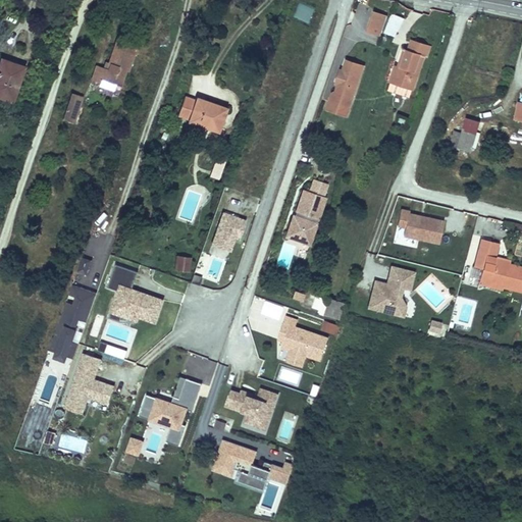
[(309,22),(314,8),(299,2),(293,16),(309,22)]
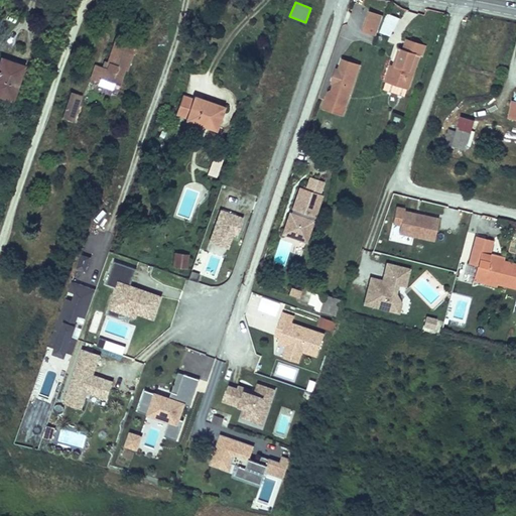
[(373,9),(372,12),(370,11),(363,30),(376,34),(377,31),(380,32),(386,14),(373,9)]
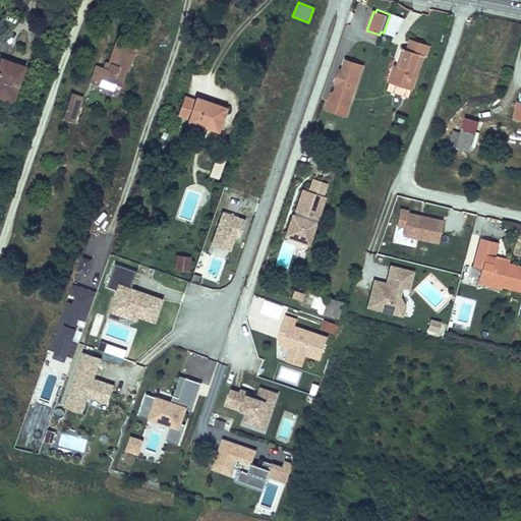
[(390,14),(384,33),(395,37),(403,18),(390,14)]
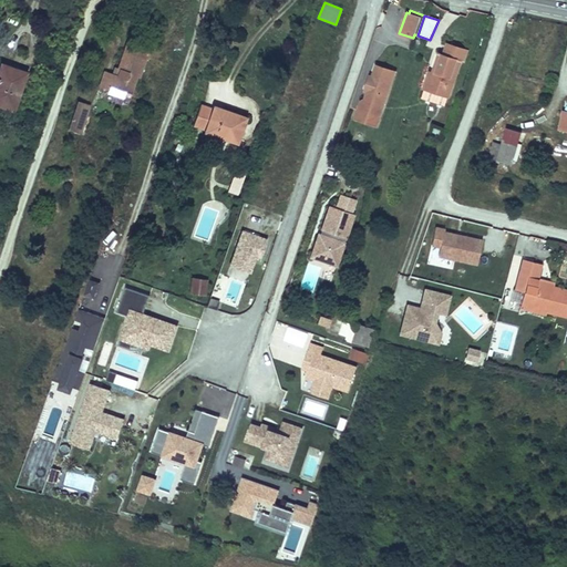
[(152,49),(127,41),(119,70),(120,71),(117,76),(113,75),(104,72),(100,86),(110,89),(110,86),(126,91),(131,93),(136,76),(140,78),(145,59),(148,60),(152,49)]
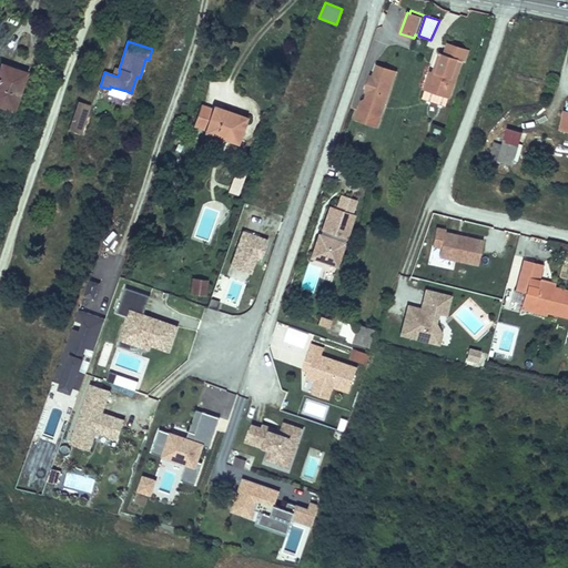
[(433,75),(429,73),(424,87),(449,95),(462,61),(464,61),(468,50),(448,42),(444,53),(440,52),(434,71),(433,75)]
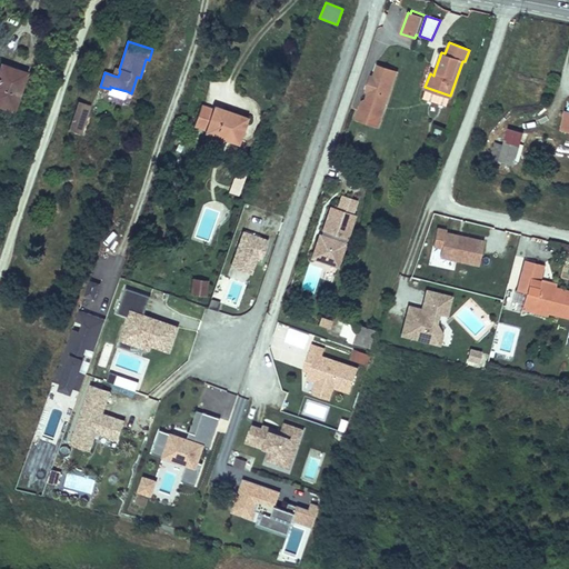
[(360,111),(380,118),(392,81),(390,80),(393,70),(379,65),(375,77),(372,76),(367,90),(370,91),(368,98),(363,100),(360,111)]
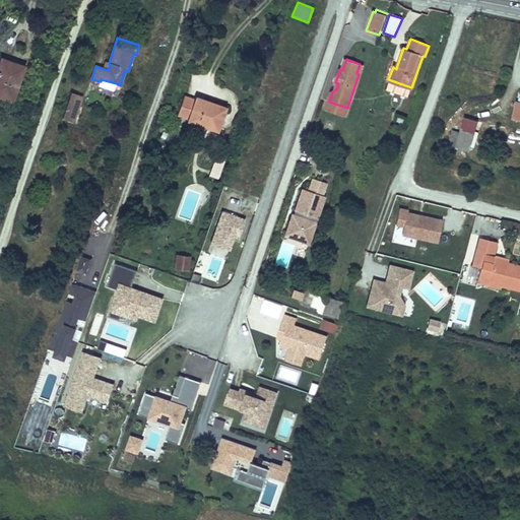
[(21,73),(15,70),(17,66),(1,60),(0,62),(0,96),(11,102),(21,73)]
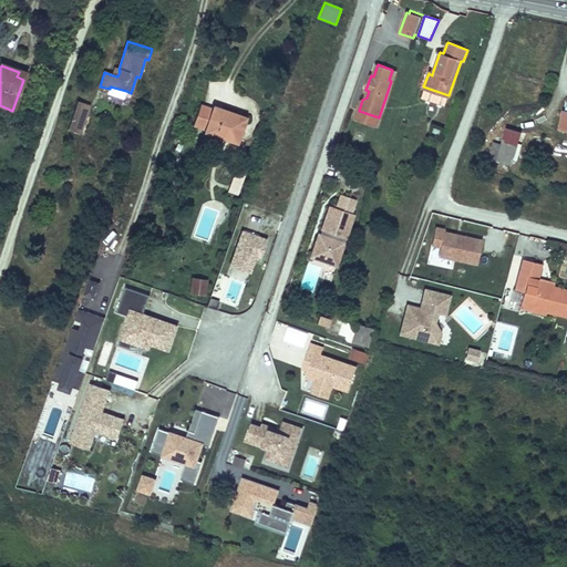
[(110,86),(110,89),(107,94),(124,99),(126,91),(110,86)]
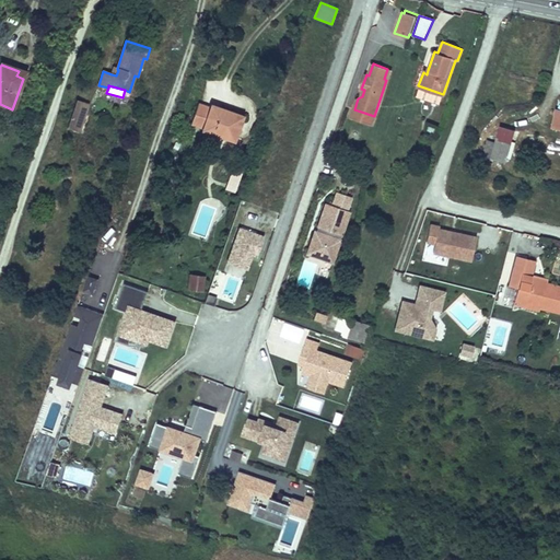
[(443,94),(418,85),(415,95),(439,104),(443,94)]
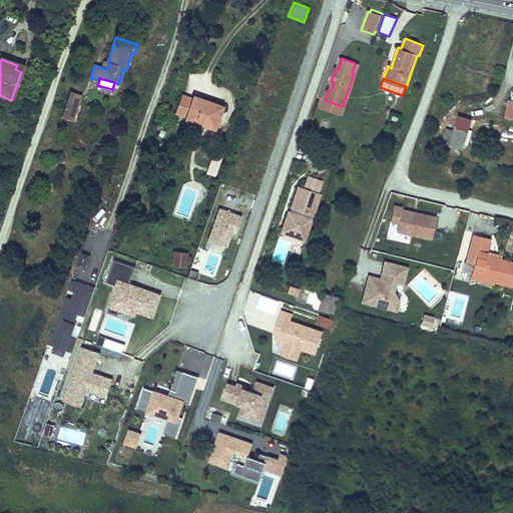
[(70,92),(61,116),(72,119),(80,95),(70,92)]
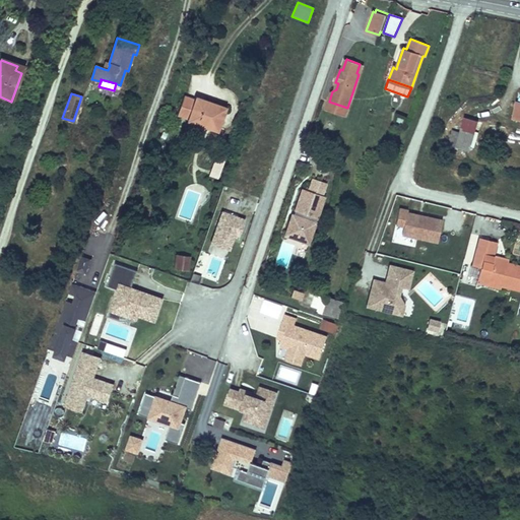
[(195,101),(184,96),(178,116),(189,120),(189,121),(216,130),(224,108),(204,102),(203,104),(195,101)]
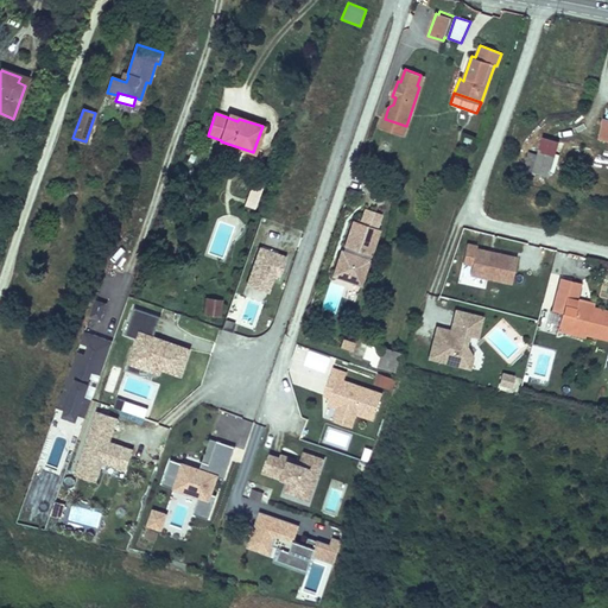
[(381,127),(404,134),(406,126),(385,119),(381,127)]
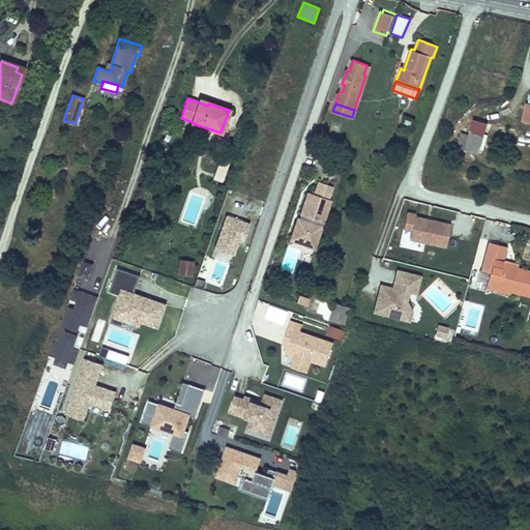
[(124,112),(127,116),(134,111),(129,107),(124,112)]
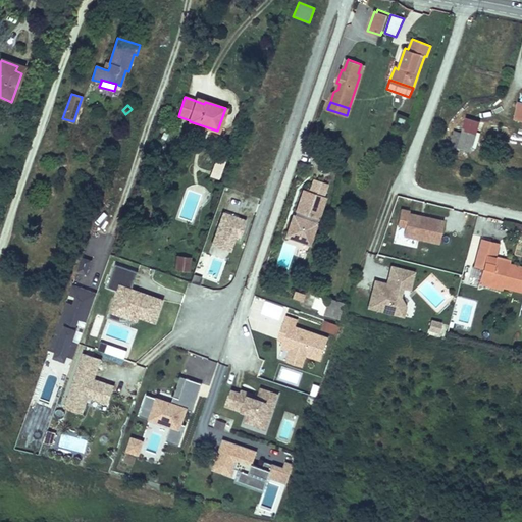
[(454,131),(449,146),(470,152),(475,133),(462,128),(461,134),(454,131)]
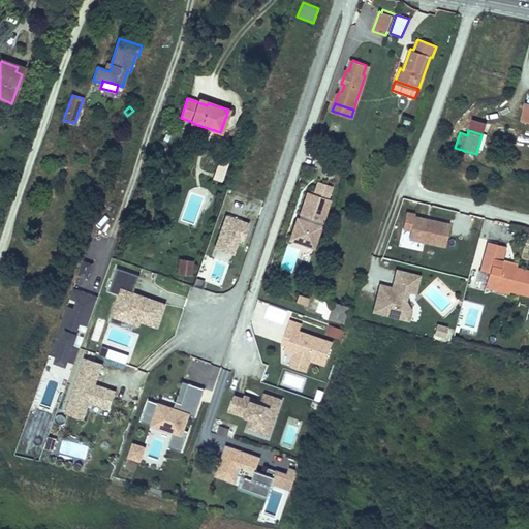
[(212,178),(221,181),(232,150),(222,147),(212,178)]
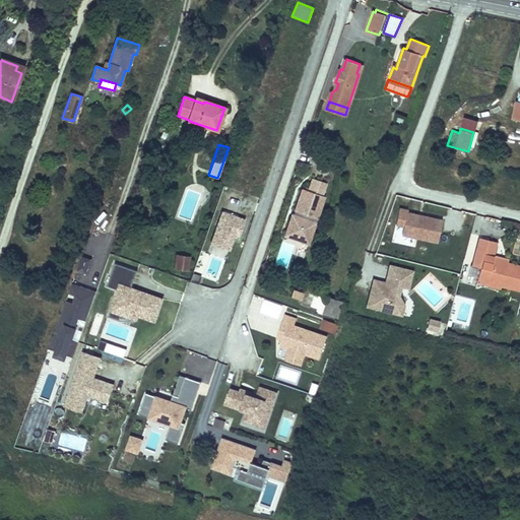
[(103,166),(111,168),(113,160),(106,158),(103,166)]
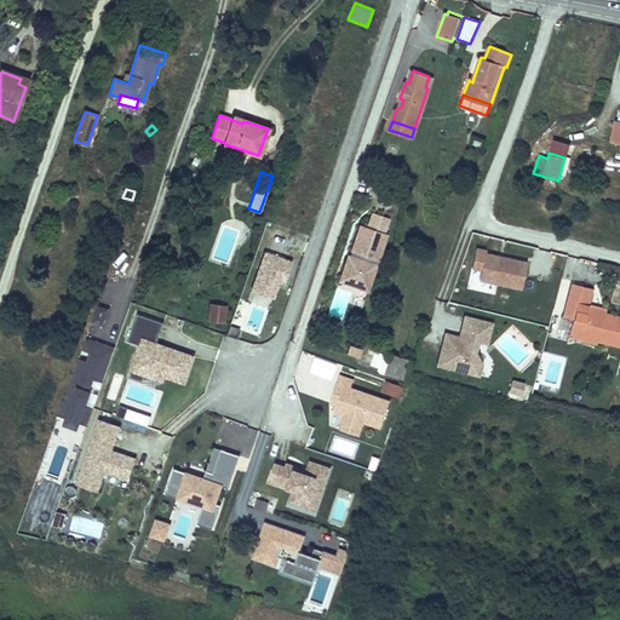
[(386,211),(373,206),(369,217),(383,222),(386,211)]
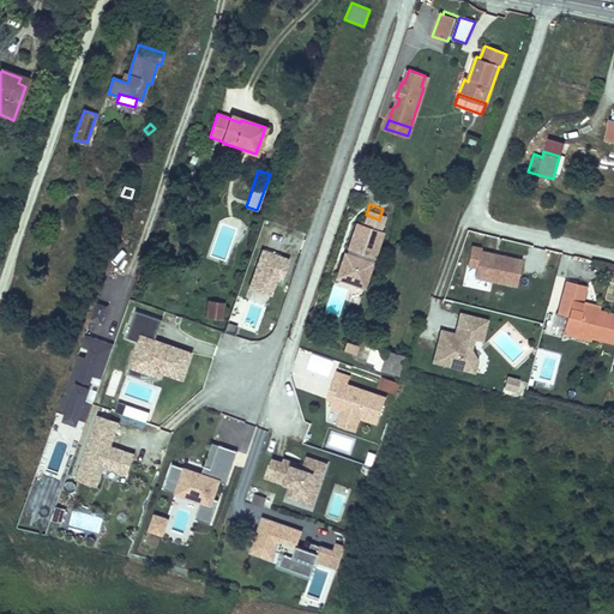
[(366,215),(356,212),(332,282),(365,293),(389,223),(379,220),(366,215)]
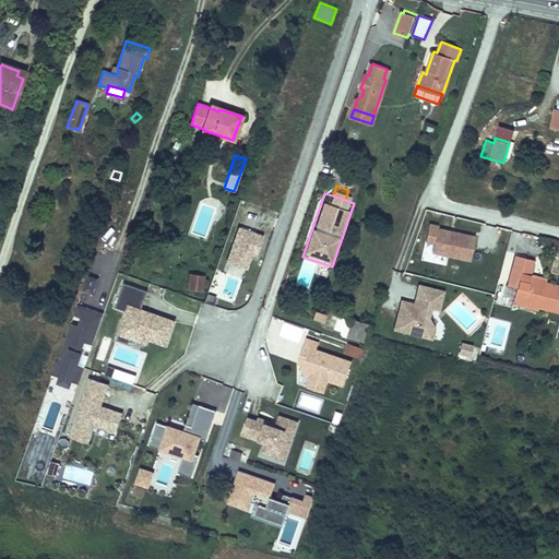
[(237,225),(225,261),(251,270),(263,234),(237,225)]
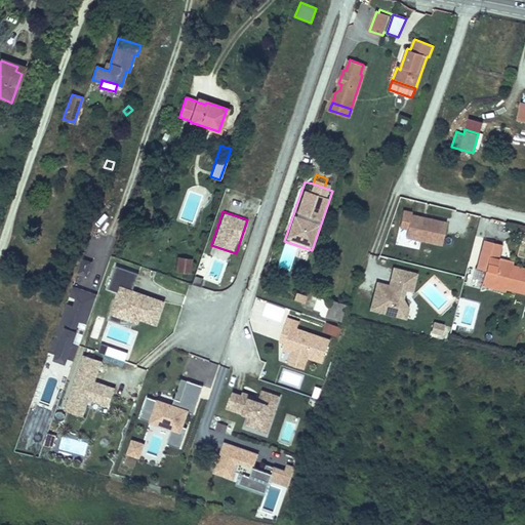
[(414,213),(405,211),(402,228),(410,229),(408,238),(444,244),(449,223),(413,215),(414,213)]
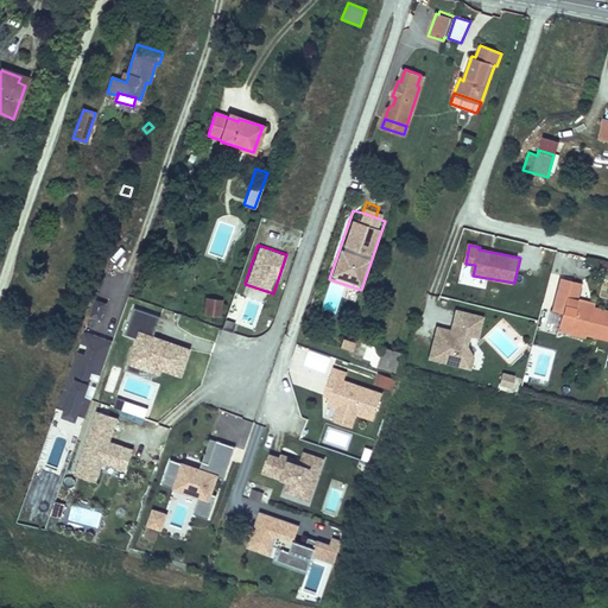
[(557,278),(550,310),(561,314),(565,298),(576,301),(580,284),(557,278)]
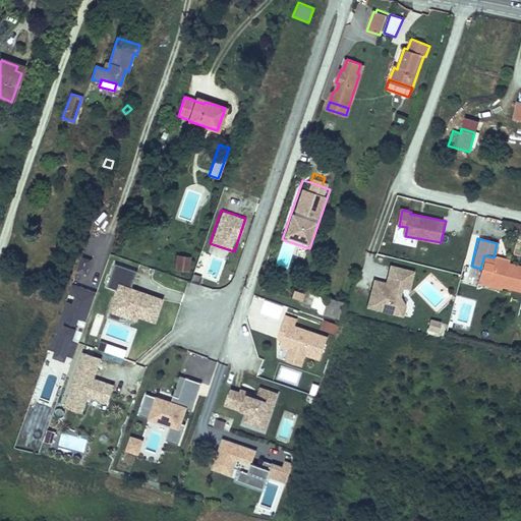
[(174,268),(187,270),(189,256),(175,254),(174,268)]
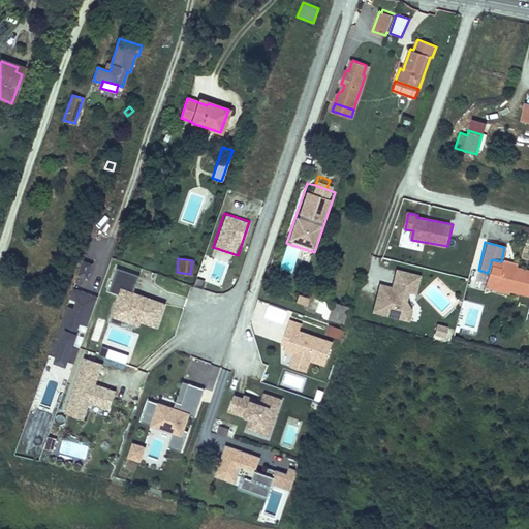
[(294,260),(285,258),(283,268),(292,270),(294,260)]
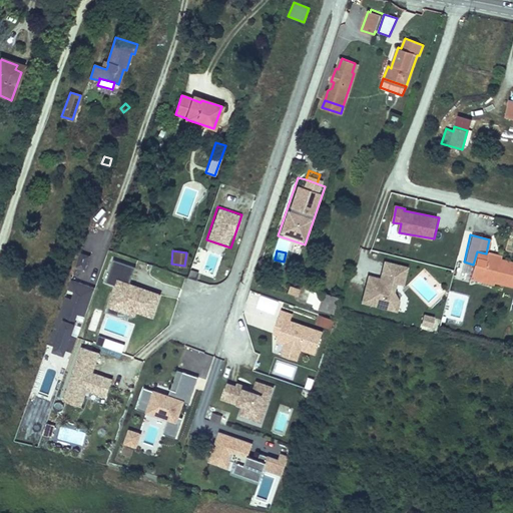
[(473,265),(471,274),(494,280),(493,283),(512,288),(512,264),(501,262),(487,258),(487,254),(486,253),(477,251),(473,265)]
